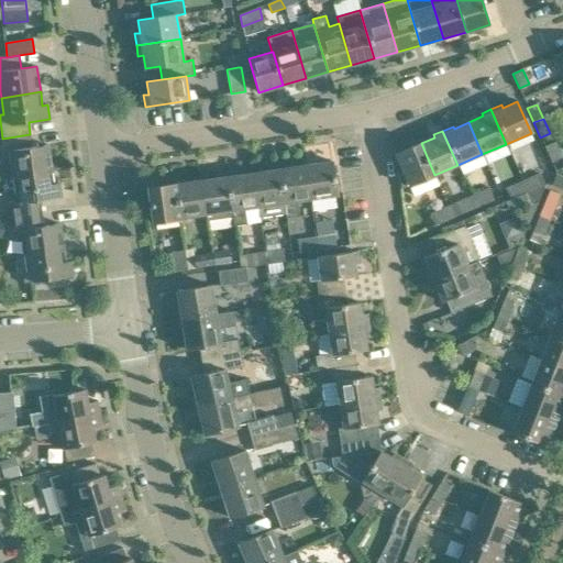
[(32,147),(30,134),(2,139),(0,139),(0,162),(10,161),(12,176),(52,170),(48,145),(32,147)]
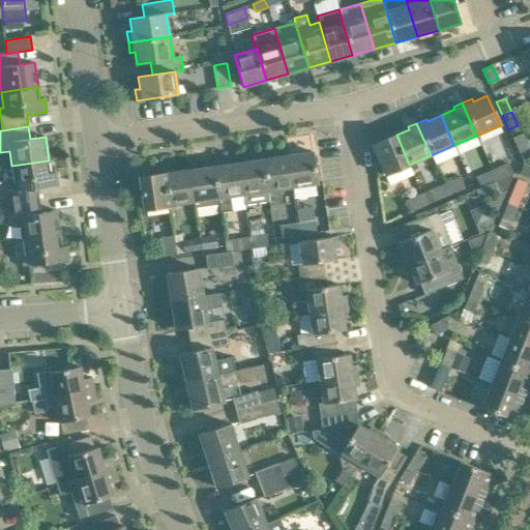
[(409,165),(396,135),(394,133),(385,137),(386,139),(372,145),(388,183),(412,173),(409,165)]
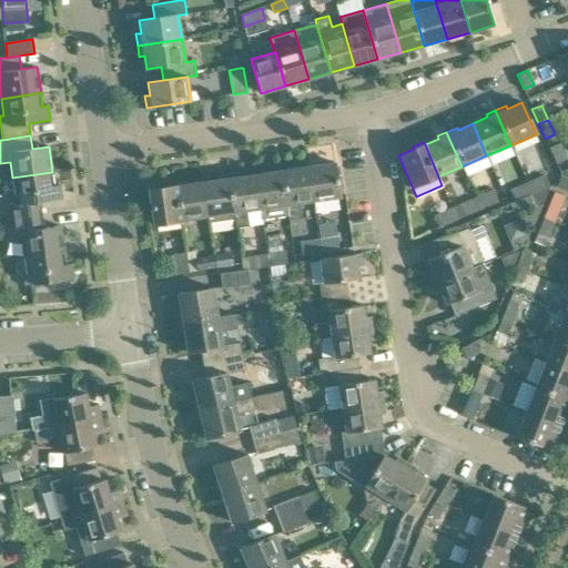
[(566,159),(559,143),(549,148),(556,163),(566,159)]
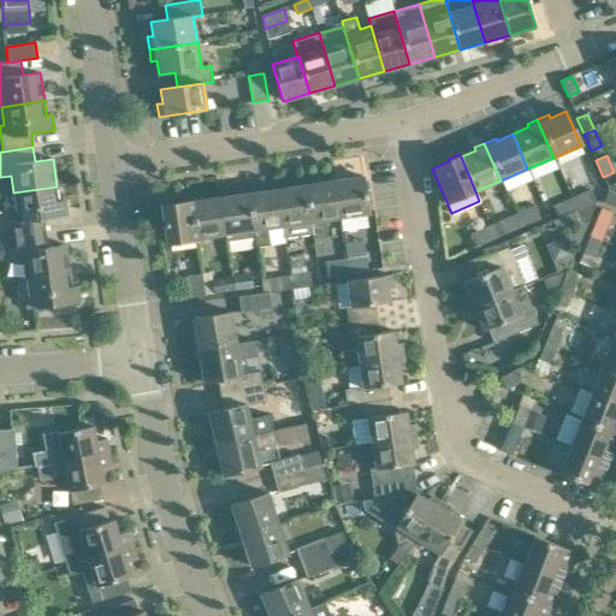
[(363,176),(333,181),(339,218),(368,213),(363,176)]
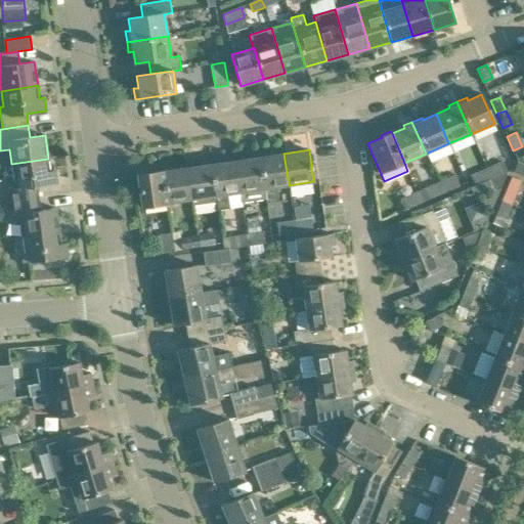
[(289,185),(284,154),(269,156),(269,154),(259,155),(264,189),(265,200),(266,204),(278,202),(276,187),(289,185)]
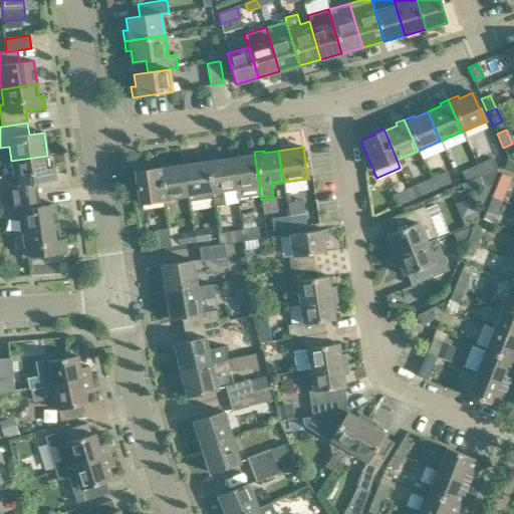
[(259,186),(254,152),(245,153),(245,156),(231,158),(235,189),(237,199),(260,196),(259,186)]
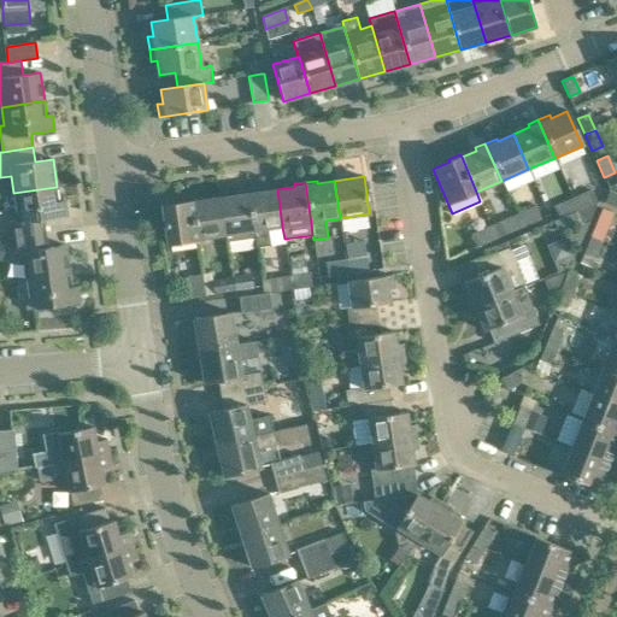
[(59,201),(57,187),(13,193),(16,212),(12,212),(16,238),(46,233),(45,221),(68,217),(65,201),(59,201)]
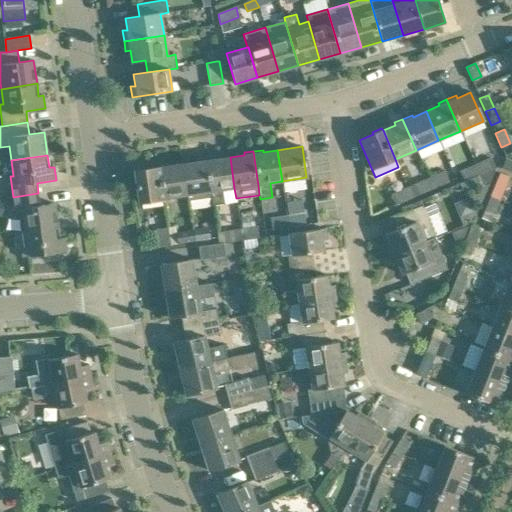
[(234,188),(230,157),(216,159),(215,156),(206,158),(210,191),(212,199),(213,205),(224,204),(222,190),(234,188)]
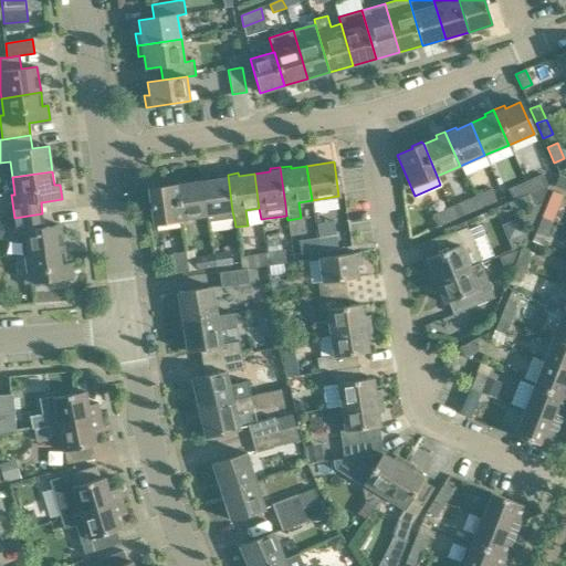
[(232,211),(228,175),(217,176),(217,179),(201,181),(207,216),(208,224),(234,220),(232,211)]
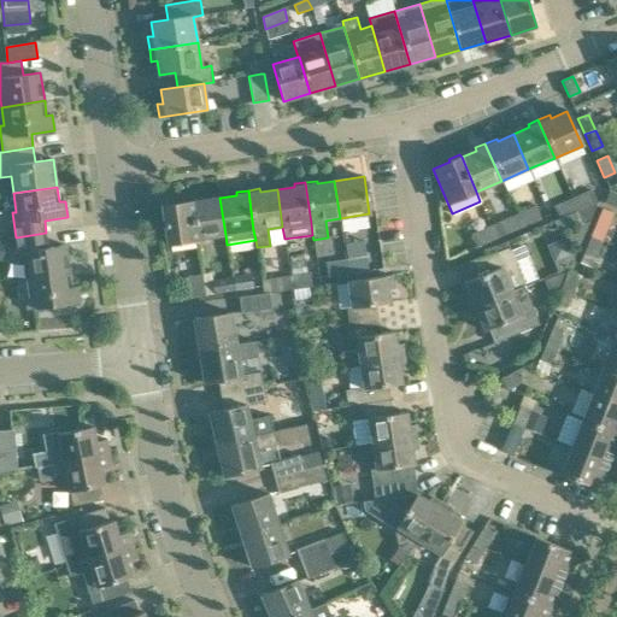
[(591,191),(573,198),(579,211),(597,203),(591,191)]
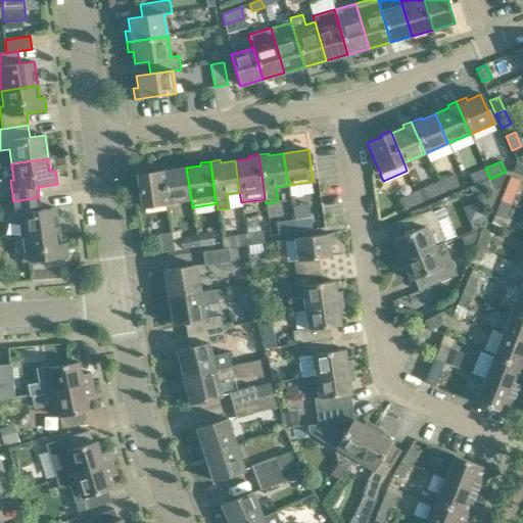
[(522,176),(522,164),(517,162),(513,172),(522,176)]
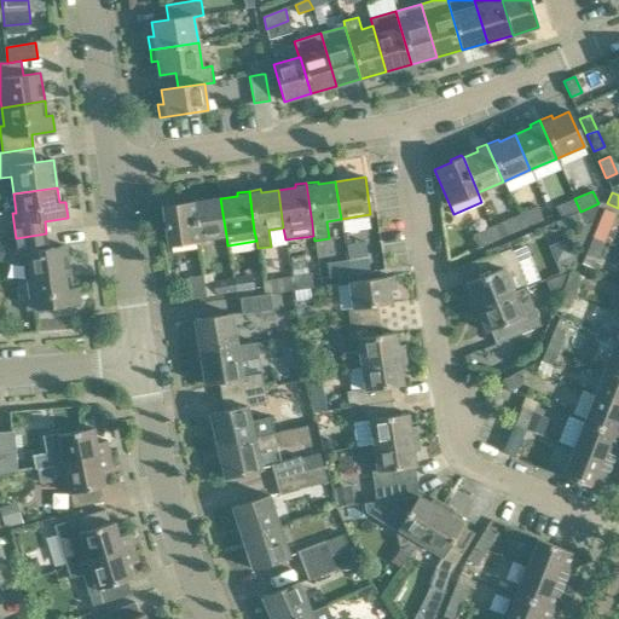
[(226,236),(220,198),(203,201),(203,197),(191,200),(197,239),(226,236)]
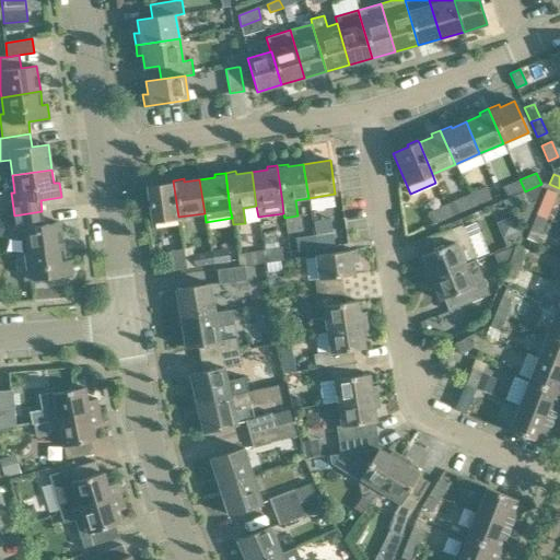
[(525,191),(520,179),(503,187),(508,199),(525,191)]
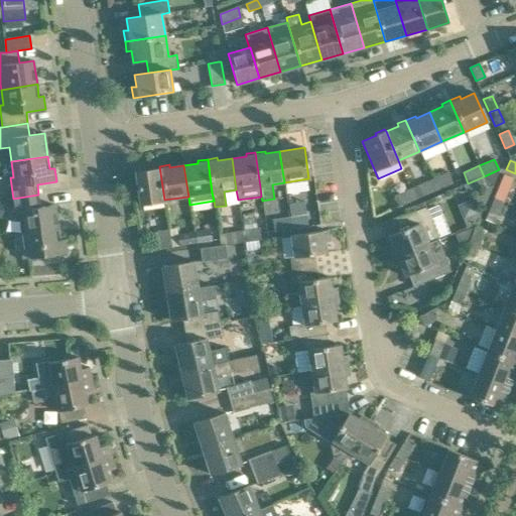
[(164,200),(159,166),(150,167),(150,170),(135,172),(140,204),(164,200)]
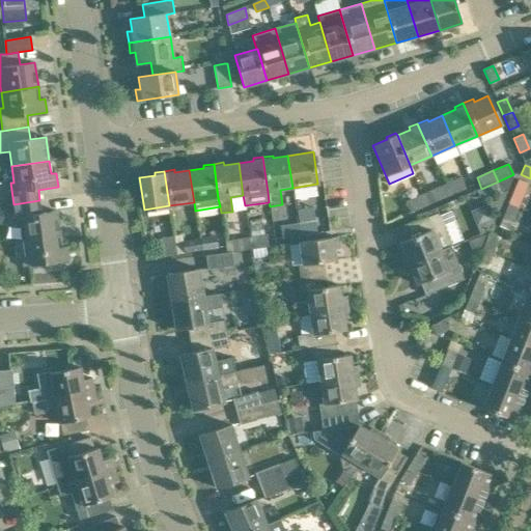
[(462,178),(445,186),(449,196),(466,189),(462,178)]
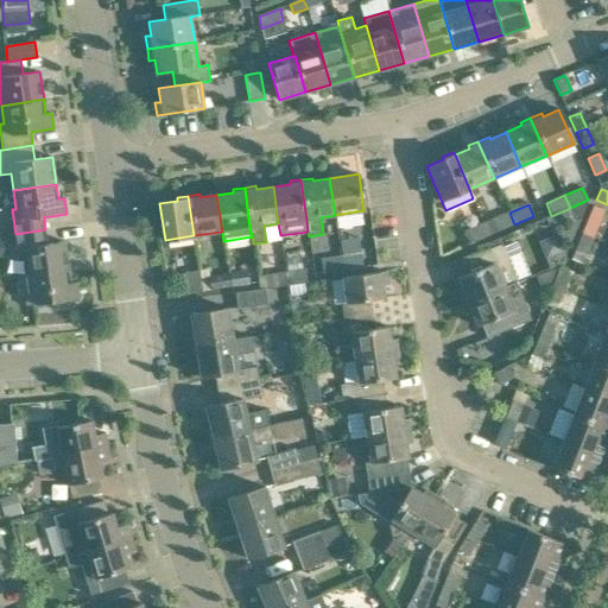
[(548,219),(553,232),(572,222),(568,210),(548,219)]
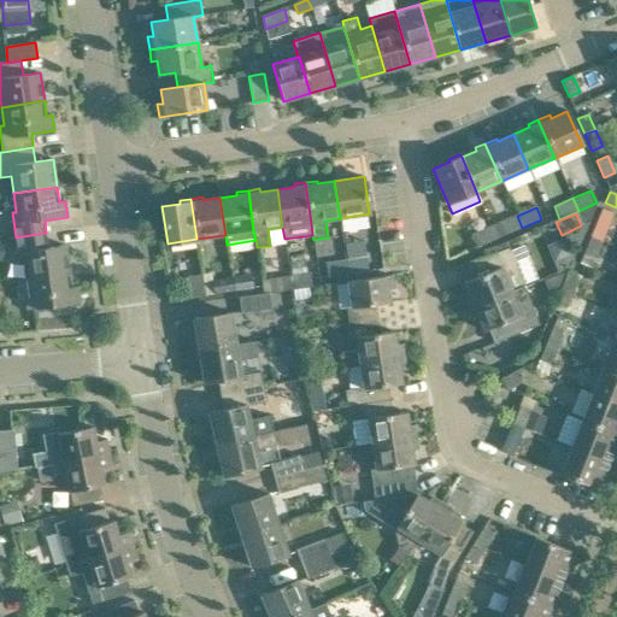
[(504,236),(522,228),(517,216),(498,224),(491,228),(497,240),(504,236)]
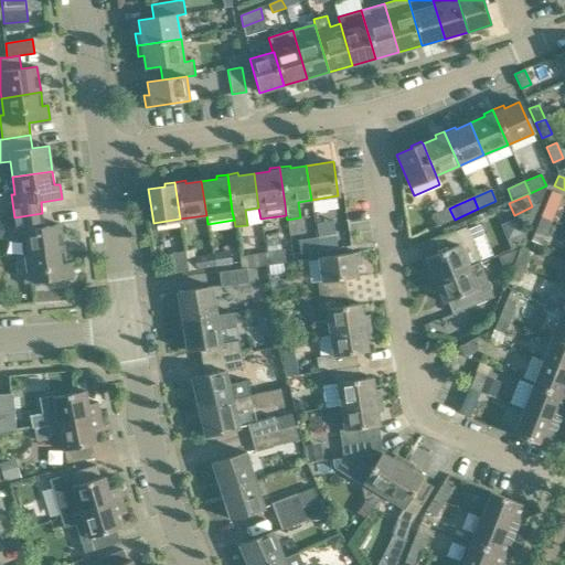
[(547,202),(541,216),(551,221),(557,205),(547,202)]
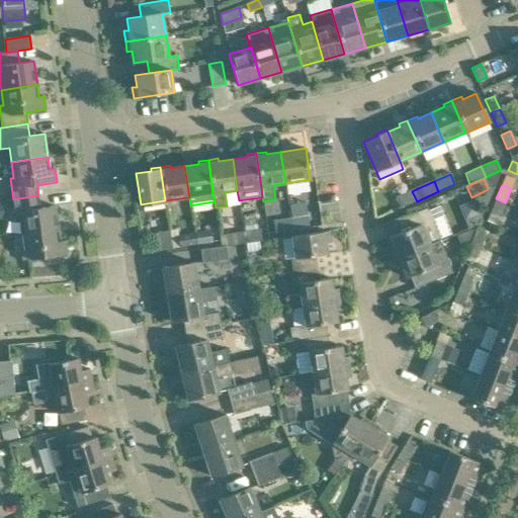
[(417,201),(412,191),(397,198),(401,207),(417,201)]
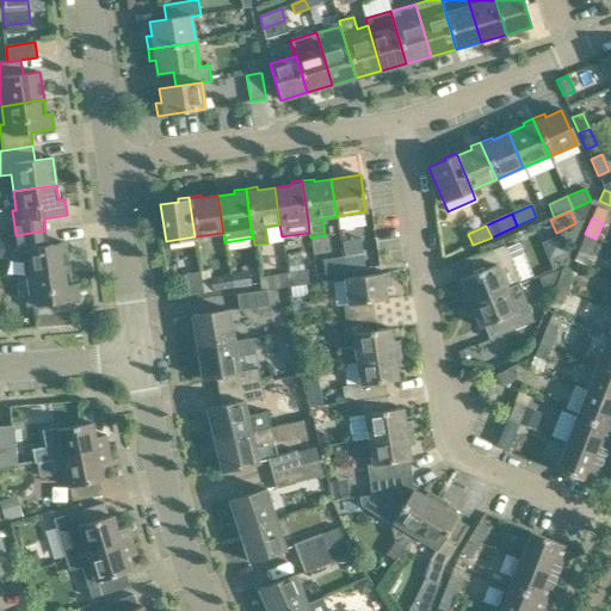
[(48,245),(45,230),(16,235),(19,260),(24,259),(26,277),(68,271),(65,242),(48,245)]
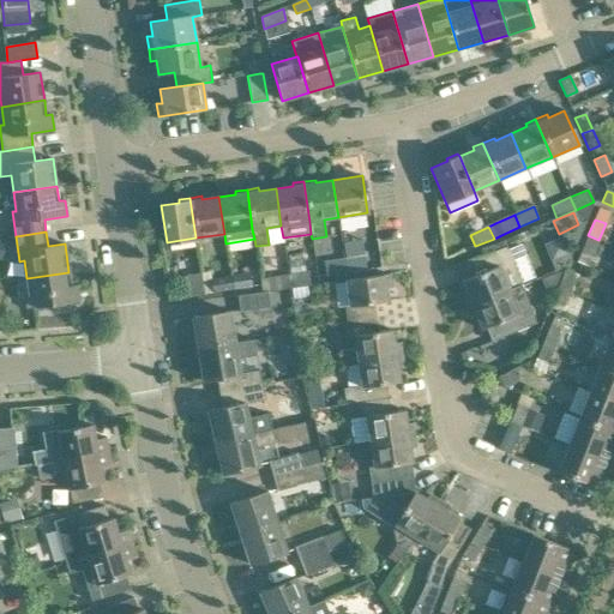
[(591,256),(599,240),(588,235),(582,252),(591,256)]
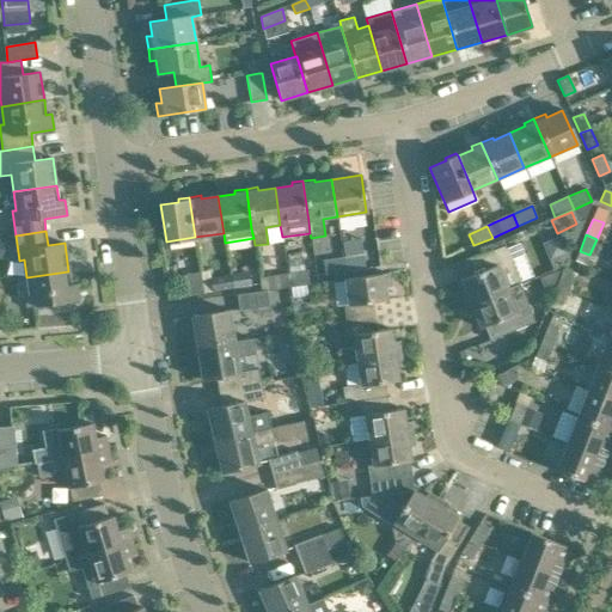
[(466,305),(518,286),(521,285),(519,280),(531,276),(522,256),(512,261),(503,240),(481,249),(483,255),(457,264),(463,279),(461,279),(466,292),(461,293),(466,305)]
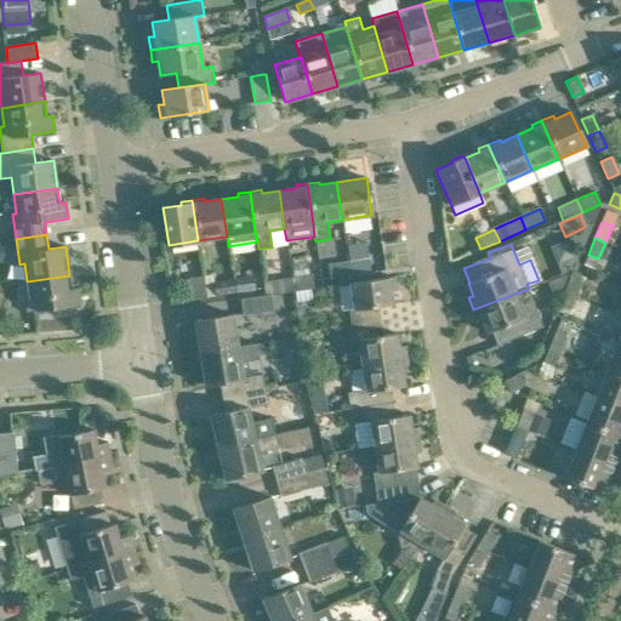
[(573,257),(568,244),(554,249),(559,262),(573,257)]
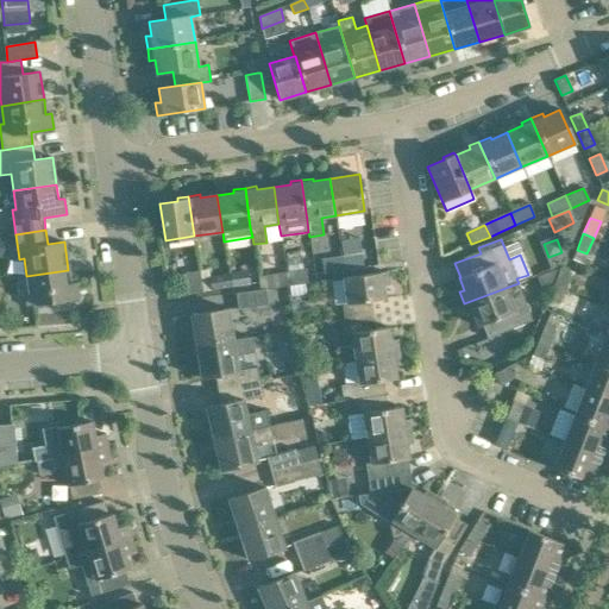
[(360,255),(341,258),(344,270),(363,268),(360,255)]
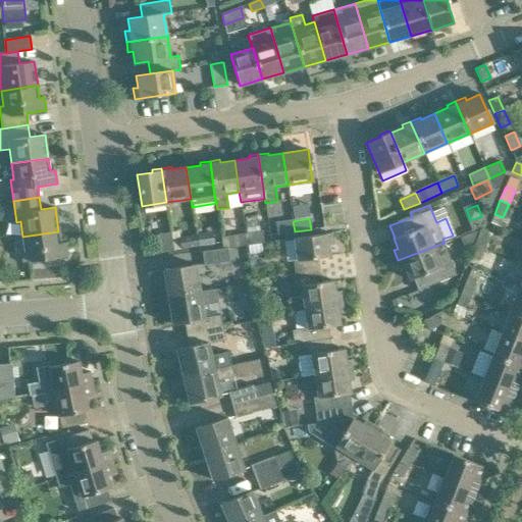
[(295,231),(293,221),(276,223),(277,233),(295,231)]
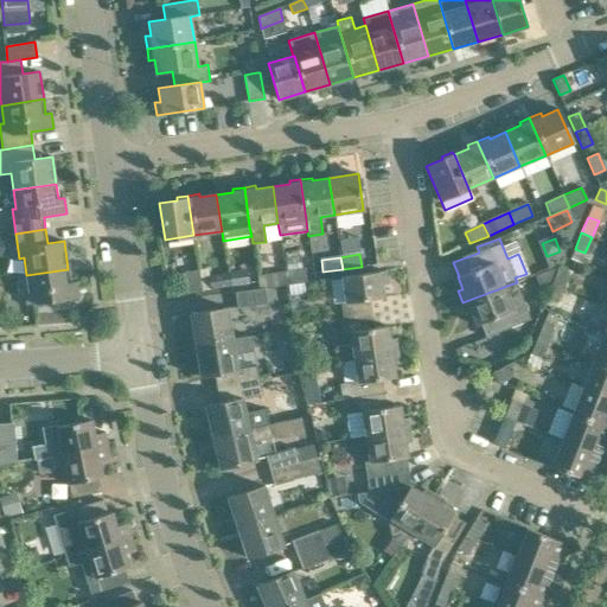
[(560,267),(553,282),(563,287),(570,270),(560,267)]
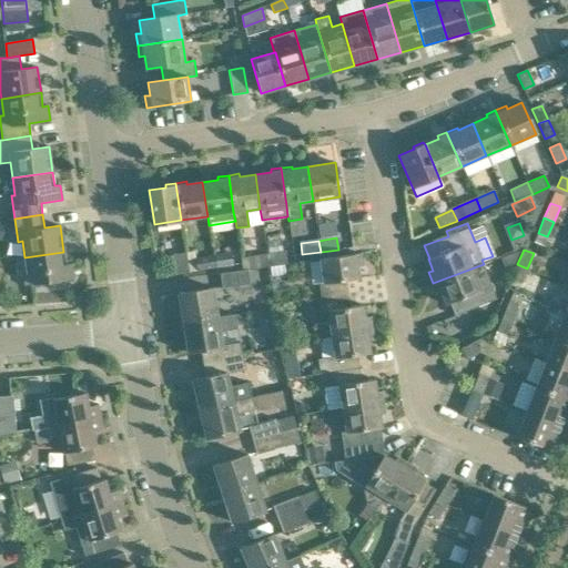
[(66,265),(63,252),(24,257),(27,274),(22,275),(24,286),(73,279),(71,264),(66,265)]
